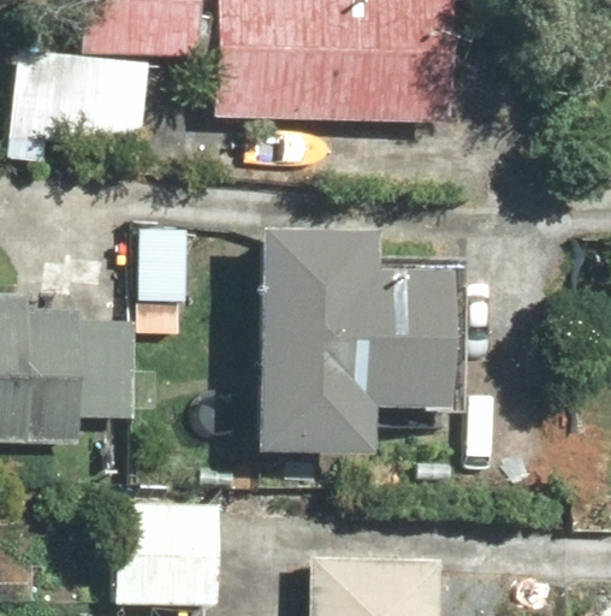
[(196,59),(200,0),(78,0),(76,54),(17,51),(9,160),(63,164),(65,142),(143,147),(148,57),(196,59)]
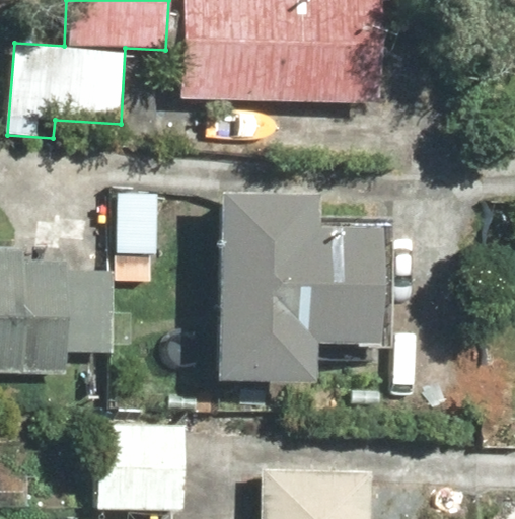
[(180,0),(178,97),(377,103),(380,5),(380,0),(180,0)]
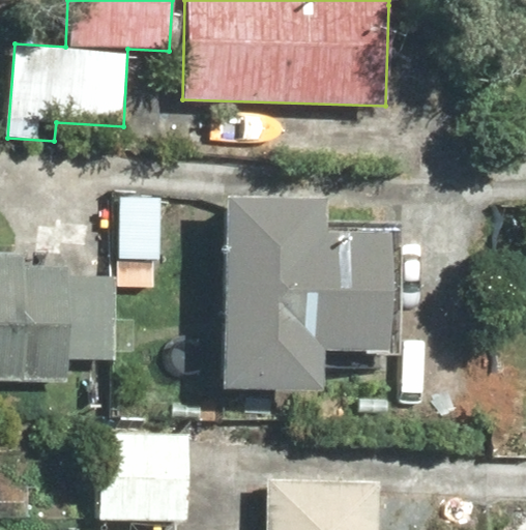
[(322,199),(222,195),(213,389),(316,393),(318,349),(381,352),(386,233),(320,231),(322,199)]
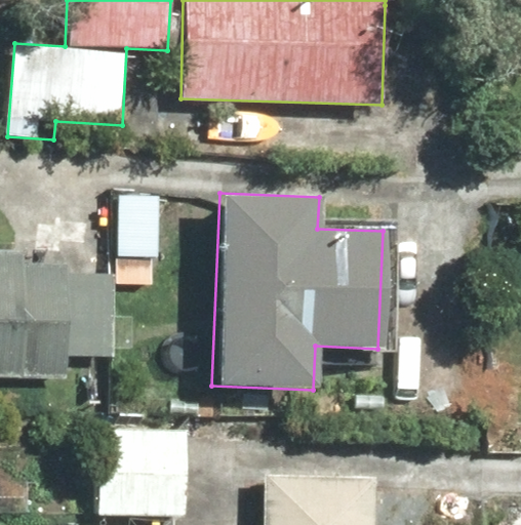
[(70,263),(0,260),(0,376),(67,379),(68,356),(110,356),(109,275),(70,275),(70,263)]
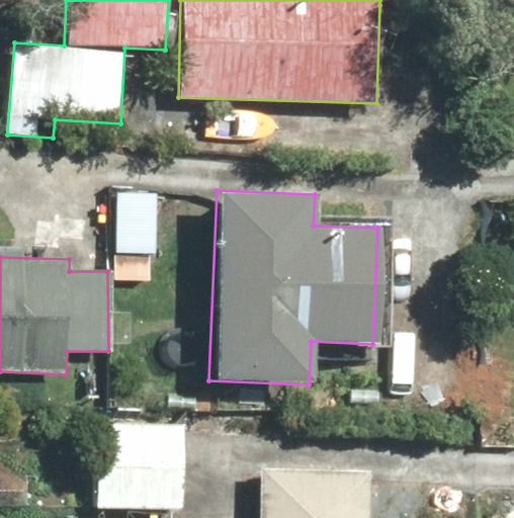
[(186,425),(95,423),(93,508),(184,510),(186,425)]
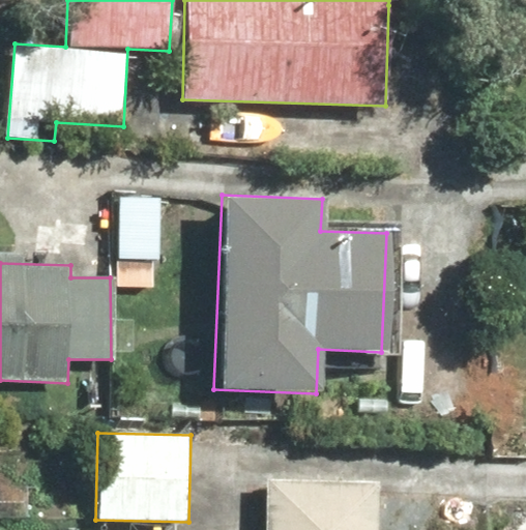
[(265,529),(377,529),(379,479),(267,476),(265,529)]
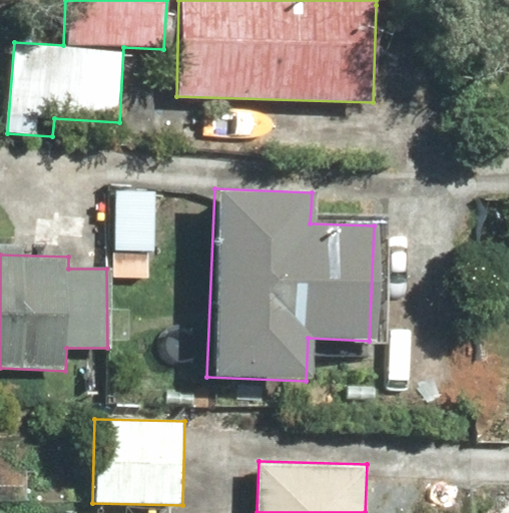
All buildings are outlined.
